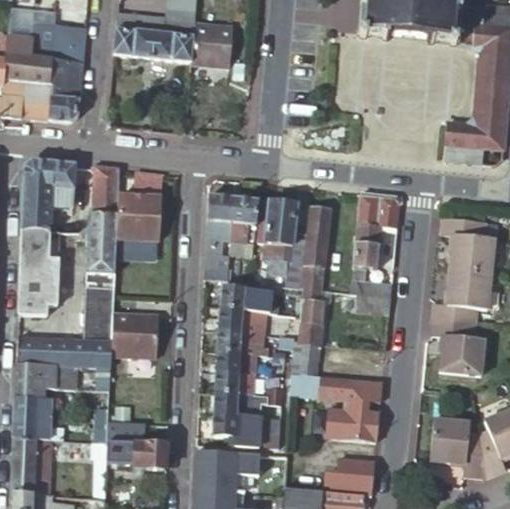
[(176,0),(176,9),(195,10),(196,0),(176,0)]
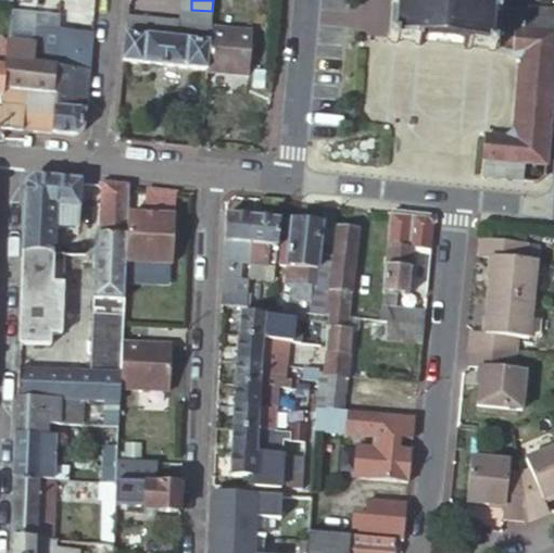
[(391,0),(389,36),(392,37),(392,39),(395,39),(399,39),(399,37),(416,39),(416,41),(424,42),(424,39),(465,44),(465,46),(473,46),(474,44),(490,46),(490,48),(496,48),(496,46),(500,47),(503,0),(391,0)]
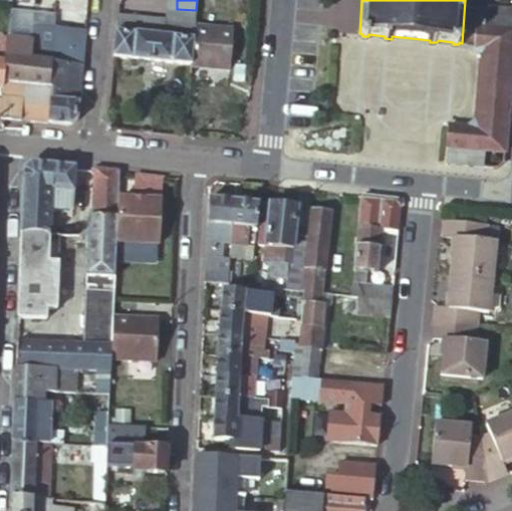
[(506,150),(511,80),(511,5),(478,3),(474,47),(480,54),(475,118),(467,124),(450,123),(446,162),(484,166),(485,148),(506,150)]
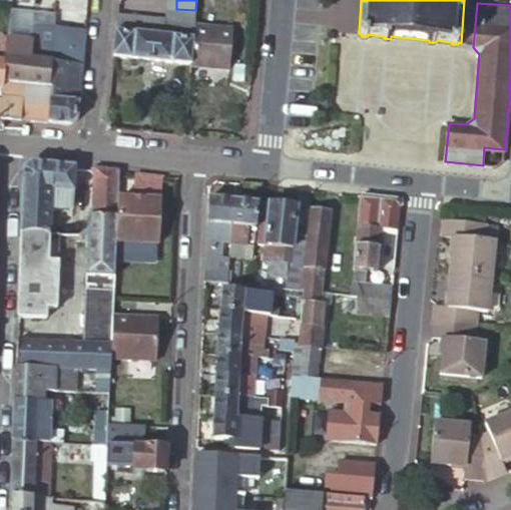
[(53,12),(11,8),(9,31),(8,36),(4,81),(51,86),(54,59),(56,59),(57,54),(57,48),(49,47),(51,24),(53,12)]
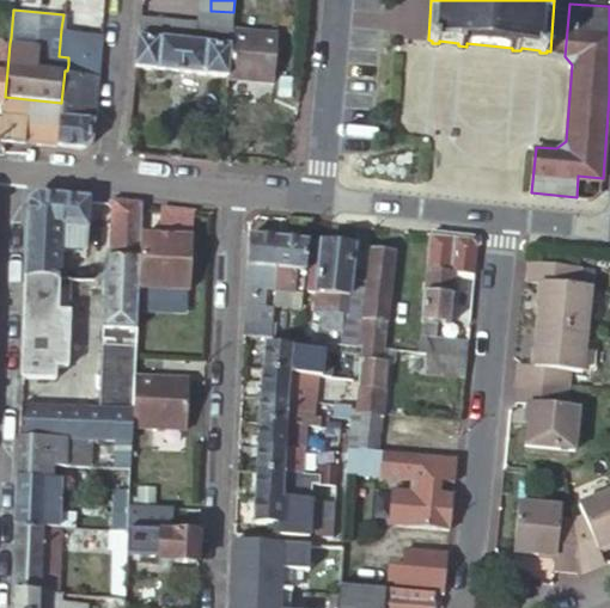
[(140,17),(139,20),(135,65),(229,74),(232,32),(232,30),(233,12),(211,11),(209,24),(140,17)]
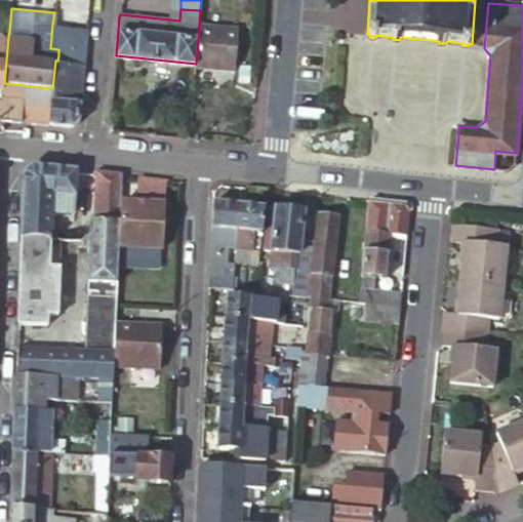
[(79,119),(88,29),(52,25),(50,48),(58,49),(58,55),(57,61),(55,61),(52,88),(49,123),(72,125),(79,119)]
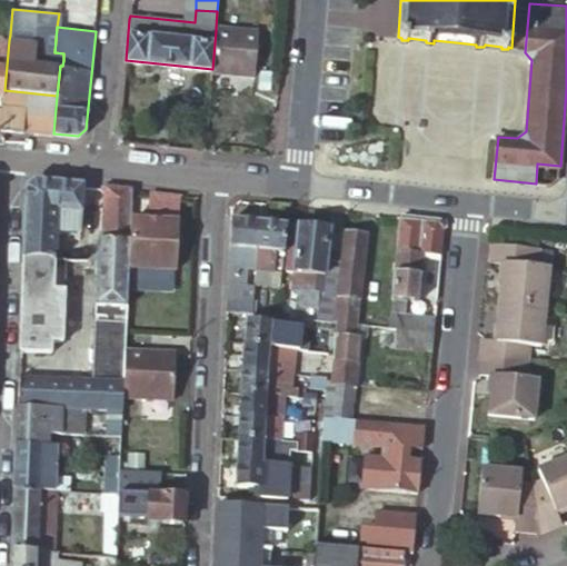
[(216,28),(216,30),(212,69),(212,72),(254,76),(257,31),(216,28)]
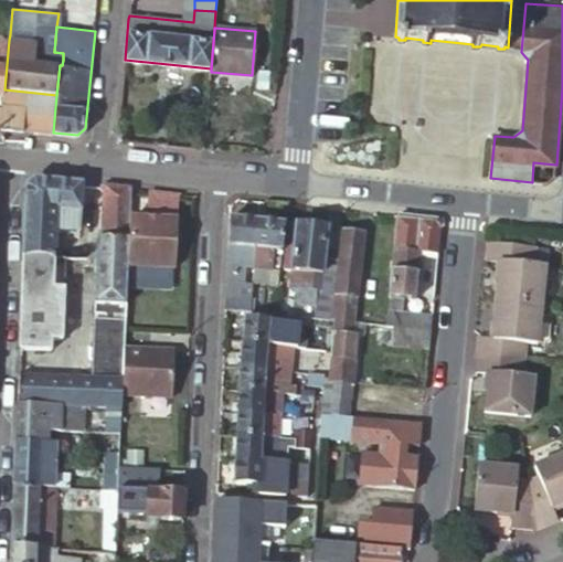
[(9,40),(10,34),(2,33),(1,40),(0,39),(0,92),(2,93),(4,93),(4,89),(9,40)]
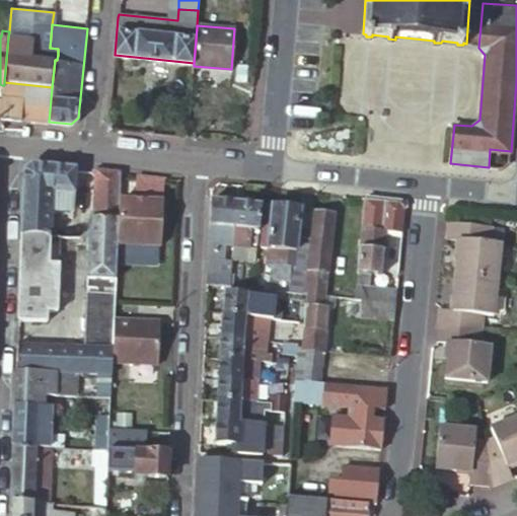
[(52,87),(4,82),(4,85),(2,85),(0,111),(0,116),(21,119),(24,92),(29,93),(26,120),(49,122),(52,87)]
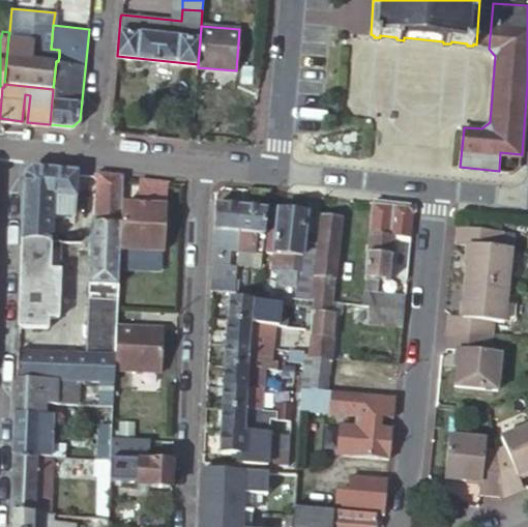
[(26,173),(20,326),(50,327),(50,320),(61,320),(63,241),(53,240),(54,214),(55,192),(71,194),(79,195),(79,171),(33,166),(26,173)]
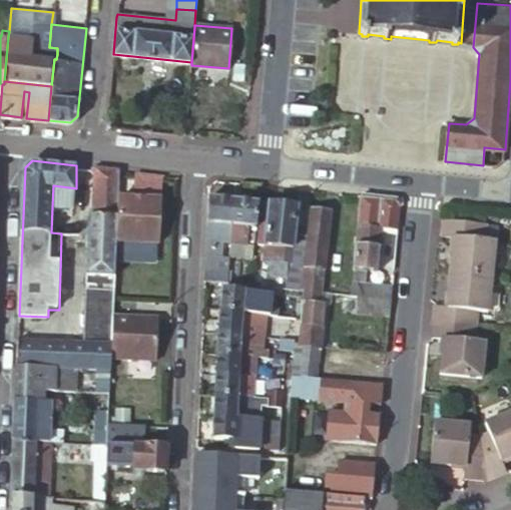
[(121,169),(96,167),(94,212),(91,212),(88,273),(115,275),(117,238),(119,195),(121,169)]
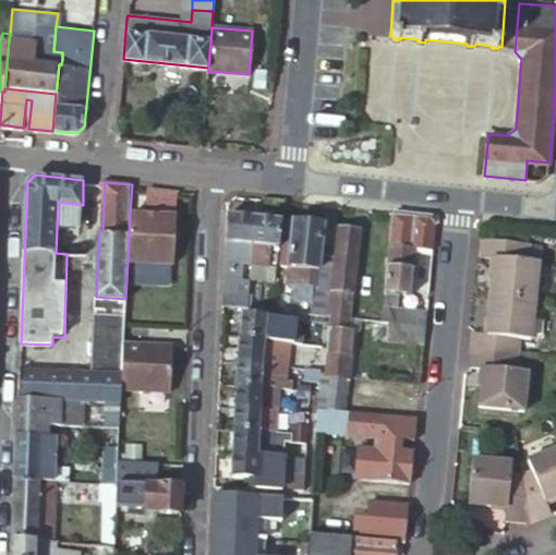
[(58,202),(57,226),(74,227),(75,204),(58,202)]
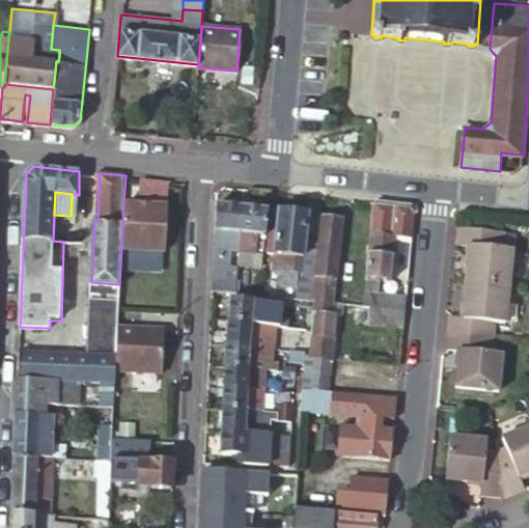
[(374,201),(366,276),(380,278),(390,279),(394,234),(413,237),(415,212),(411,205),(374,201)]
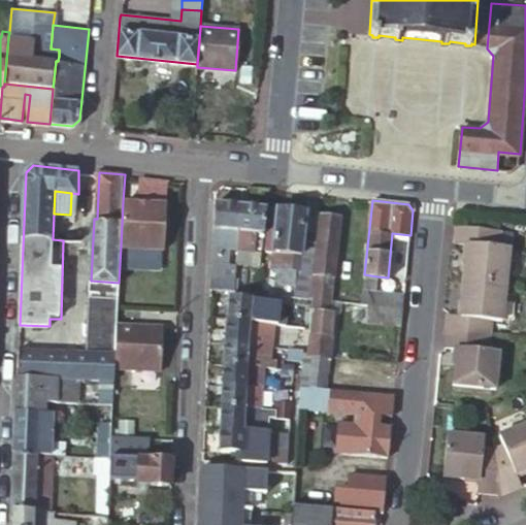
[(168,203),(123,201),(121,245),(166,248),(168,203)]
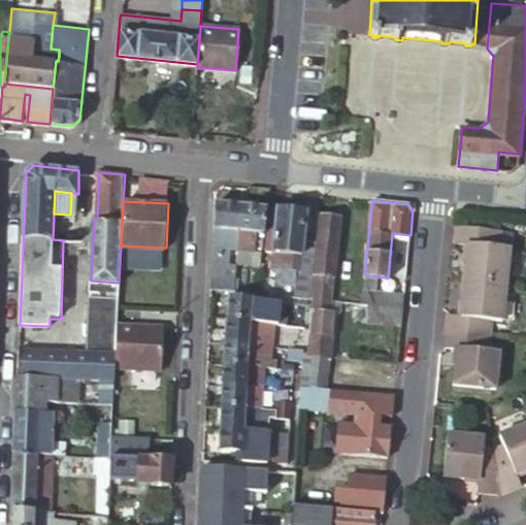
[(217,201),(212,274),(235,277),(236,264),(230,263),(232,230),(238,231),(241,204),(217,201)]
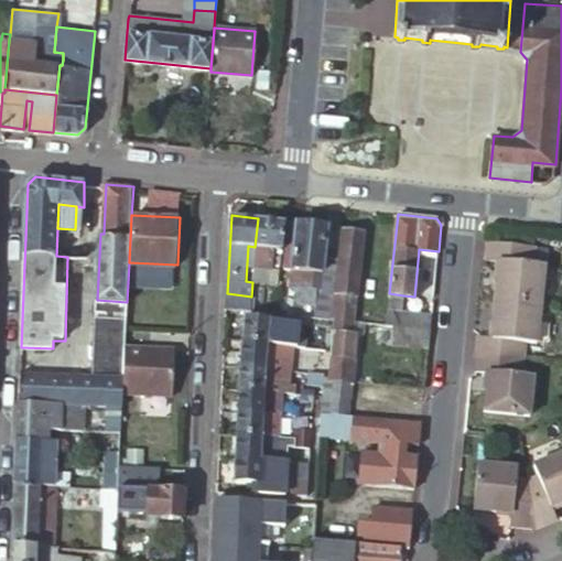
[(285,222),(258,218),(255,247),(254,266),(280,269),(285,222)]
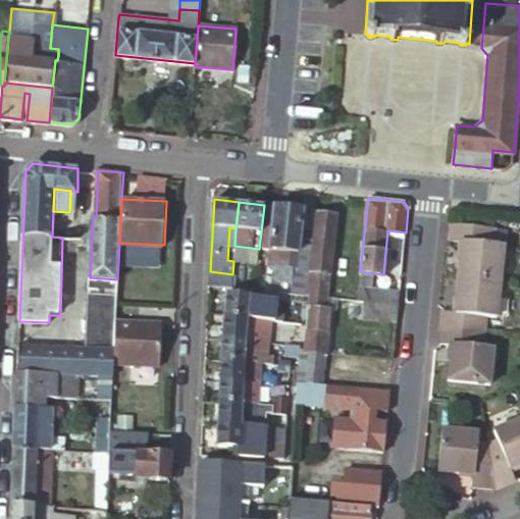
[(299,252),(302,227),(304,209),(274,205),(269,249),(287,251),(286,265),(297,267),(298,252),(299,252)]
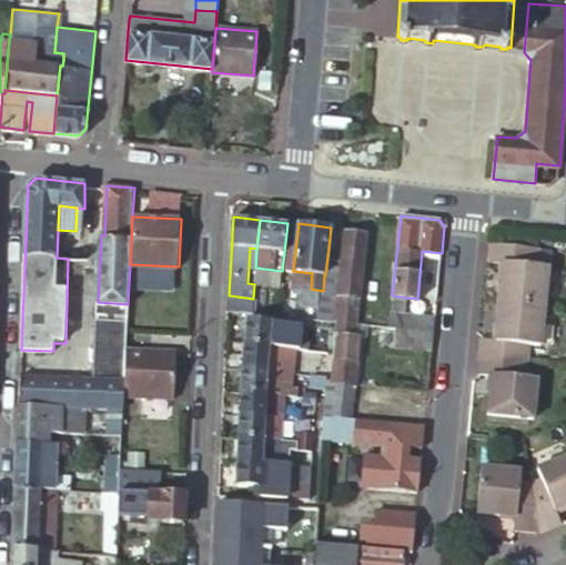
[(336,320),(334,356),(357,359),(360,335),(355,335),(367,232),(347,230),(336,320)]
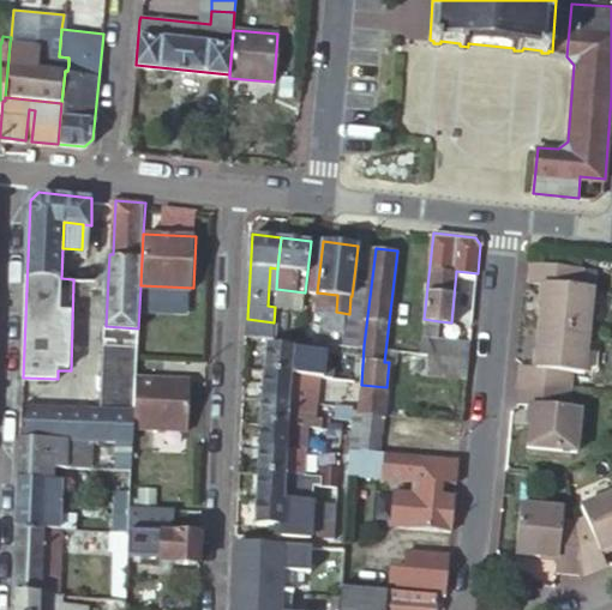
[(541,324),(589,328),(594,285),(582,284),(583,266),(533,261),(532,281),(541,282),(546,282),(545,299),(543,299),(541,324)]
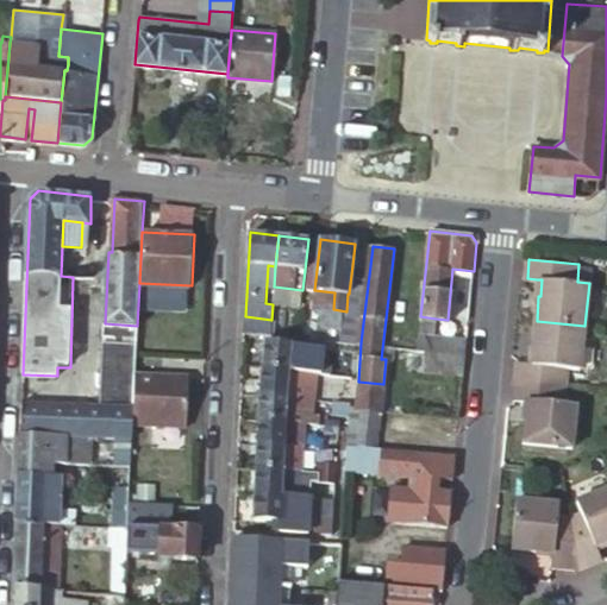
[(345,326),(343,341),(358,342),(365,266),(352,265),(349,294),(348,294),(346,312),(345,326)]
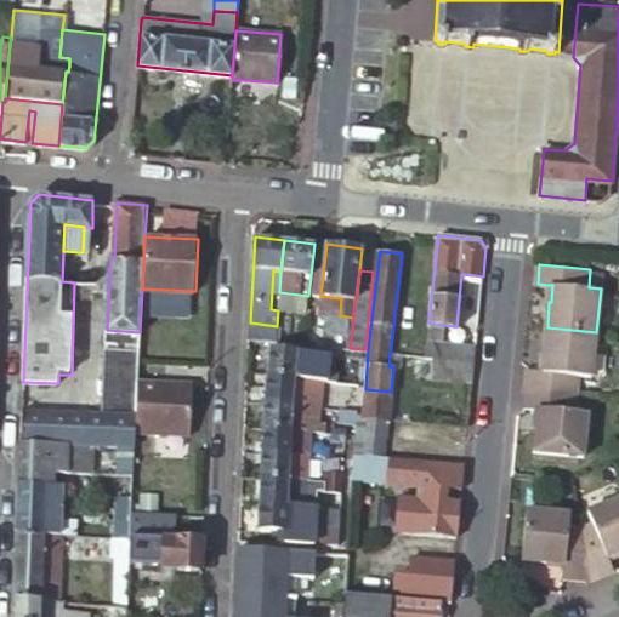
[(285,310),(306,313),(308,296),(279,292),(278,310),(284,310),(285,310)]
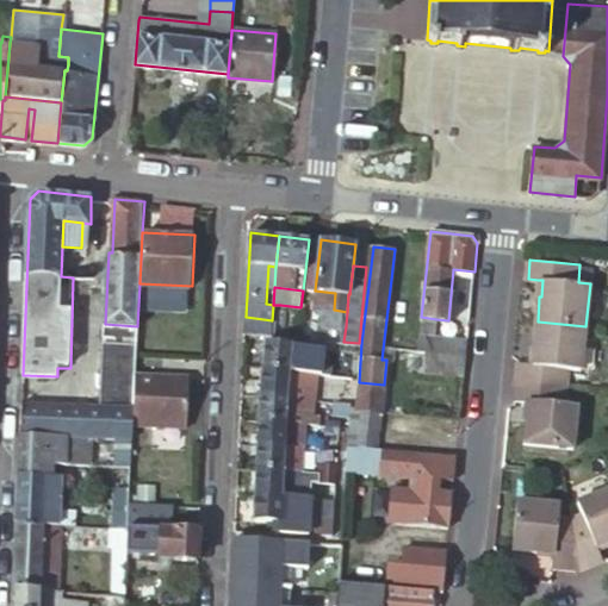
[(314,308),(322,308),(334,310),(335,293),(315,291),(314,308)]
